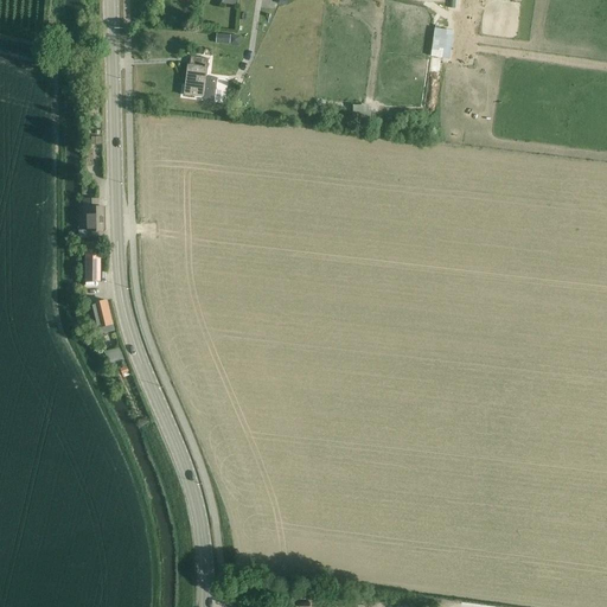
[(430,56),(430,57),(445,58),(445,50),(446,50),(448,33),(447,32),(447,30),(446,30),(434,29),(430,56)]
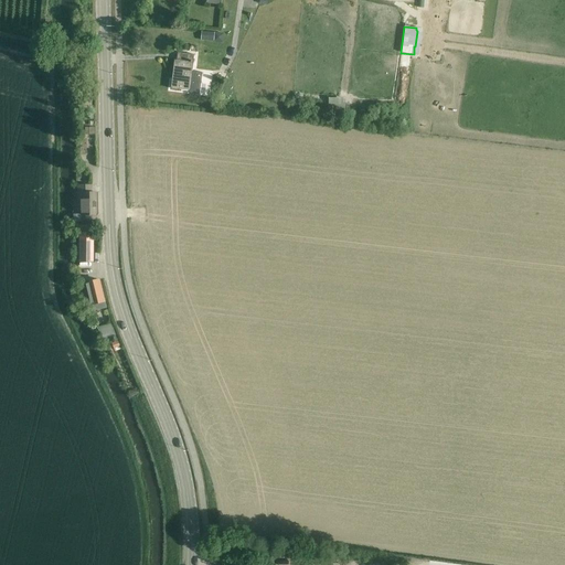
[(189,93),(200,94),(202,73),(192,71),(194,54),(178,52),(177,60),(174,60),(171,88),(189,91),(189,93)]
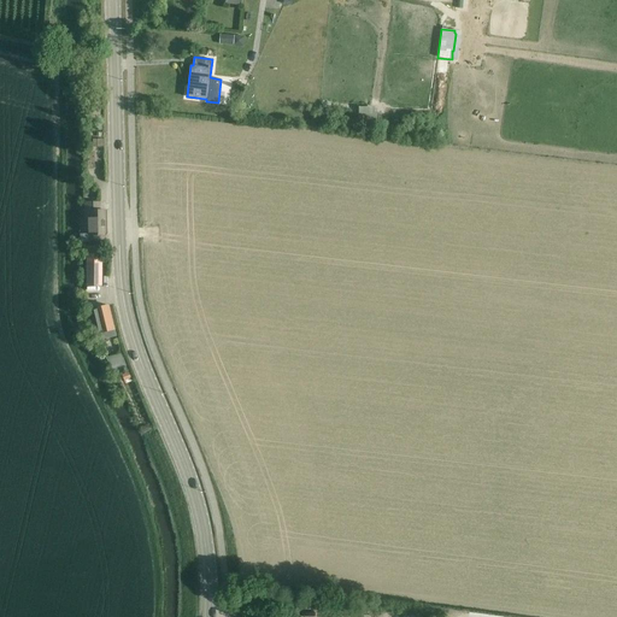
[(234,111),(233,119),(256,122),(256,113),(234,111)]
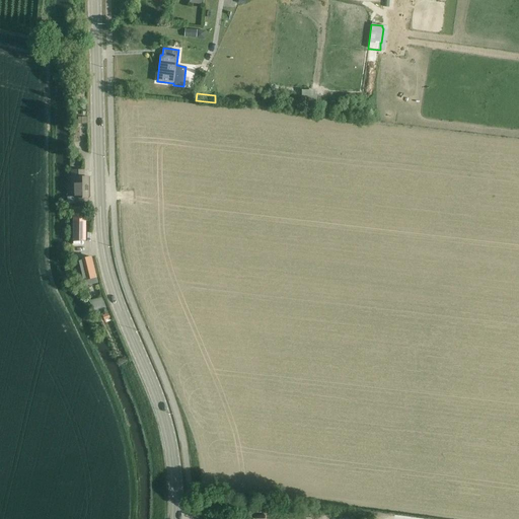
[(83,170),(71,170),(71,183),(74,183),(75,198),(88,198),(88,176),(83,177),(83,170)]
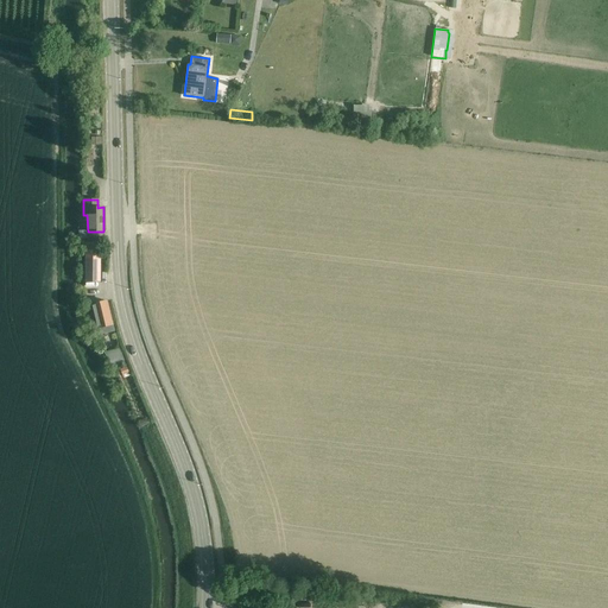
[(101,242),(86,242),(86,251),(86,260),(84,282),(88,282),(100,282),(100,279),(101,251),(101,242)]
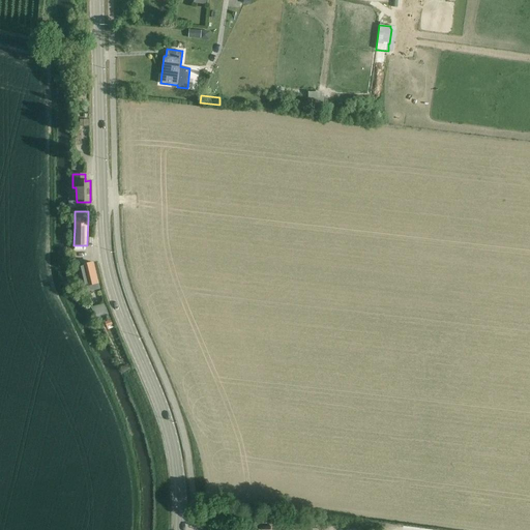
[(77,266),(76,266),(82,293),(100,289),(93,262),(88,263),(77,266)]
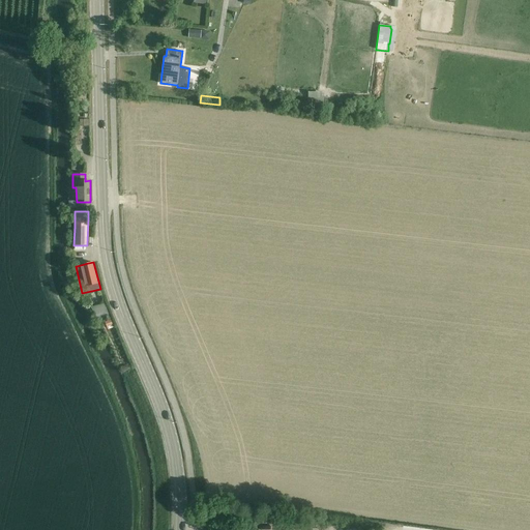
[(104,304),(90,307),(92,312),(96,318),(108,315),(104,304)]
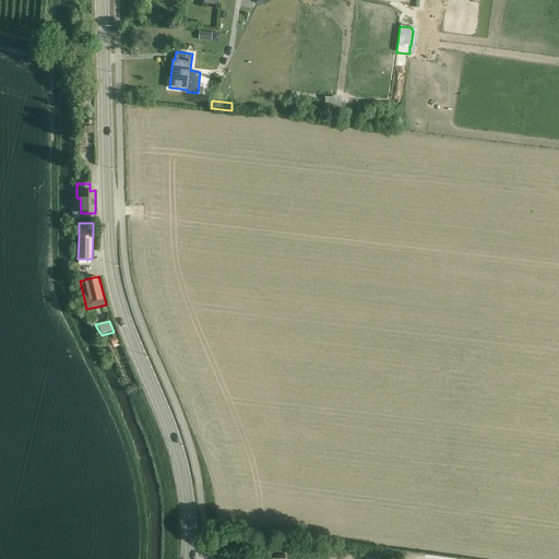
[(117,337),(111,341),(115,348),(120,346),(117,337)]
